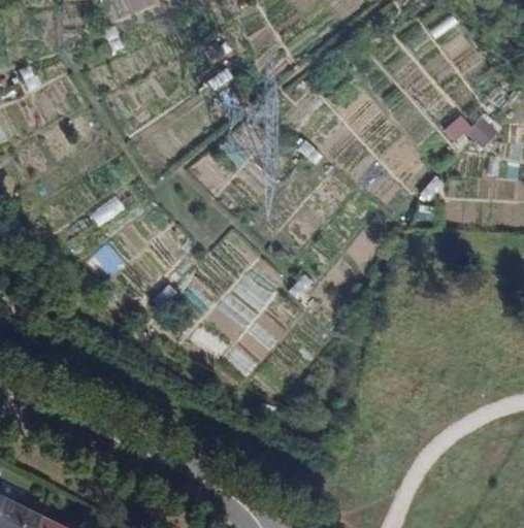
[(271,81),(294,64),(272,36),(250,53),(271,81)]
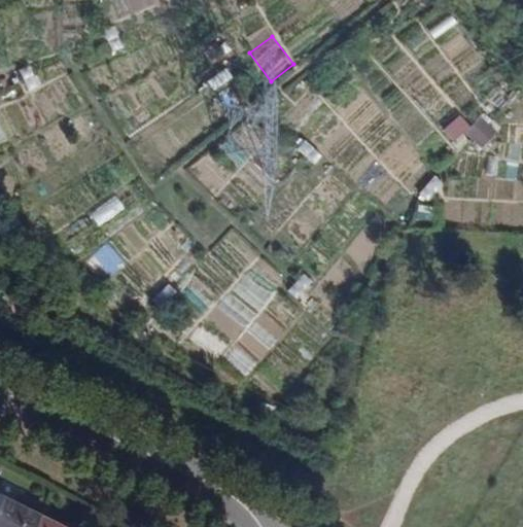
[(413,100),(434,91),(424,70),(403,79),(413,100)]
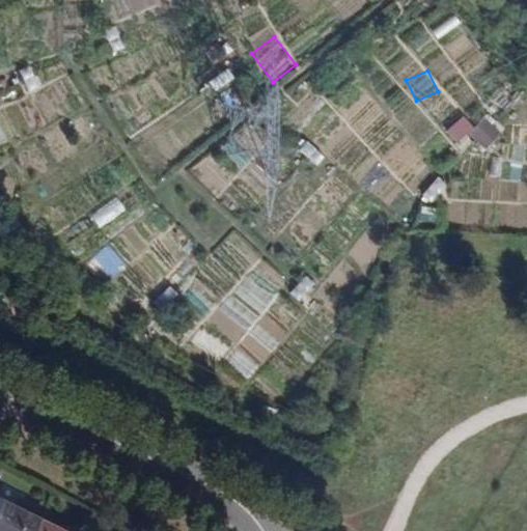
[(463,116),(446,131),(456,142),(473,128),(463,116)]
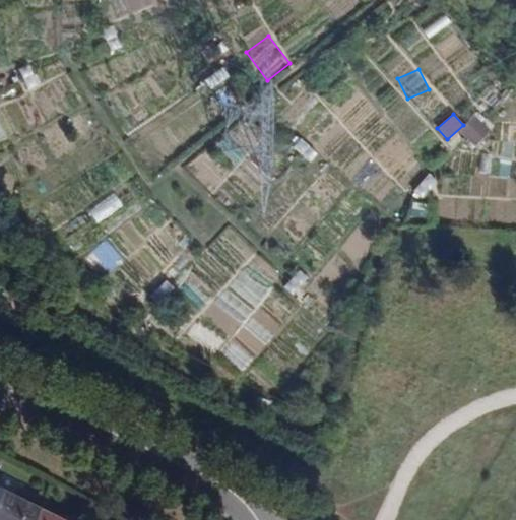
[(476,145),(490,130),(472,116),(459,131),(476,145)]
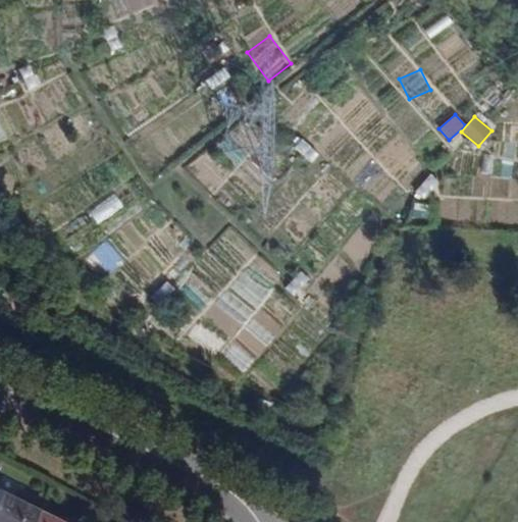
[(311,162),(319,152),(301,139),(294,149),(311,162)]
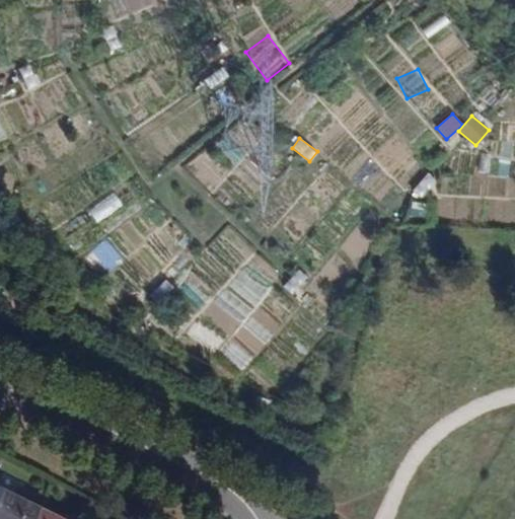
[(0,518),(34,518),(42,506),(1,486),(0,487),(0,518)]
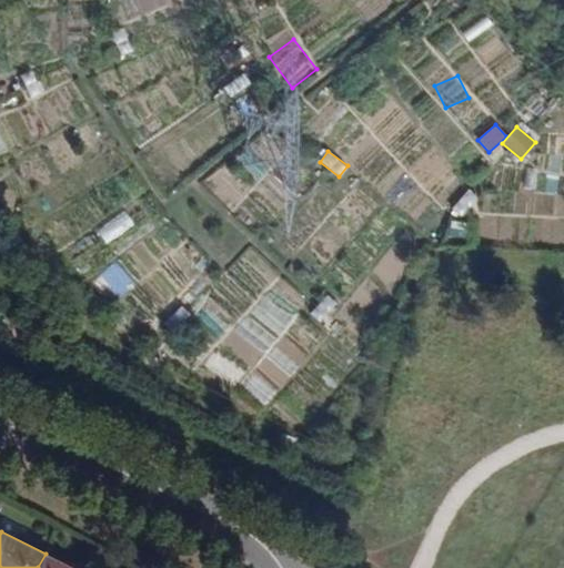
[(72,567),(46,554),(38,567),(72,567)]
